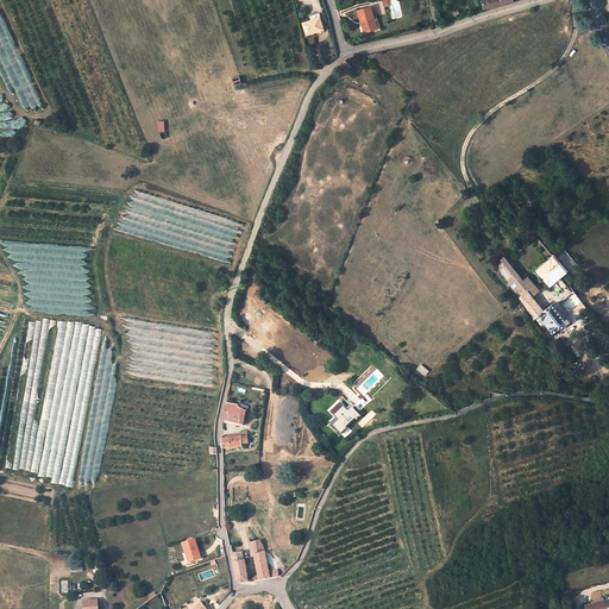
[(513,0),(487,0),(482,1),(484,7),(485,10),(496,7),(513,2),(513,0)]
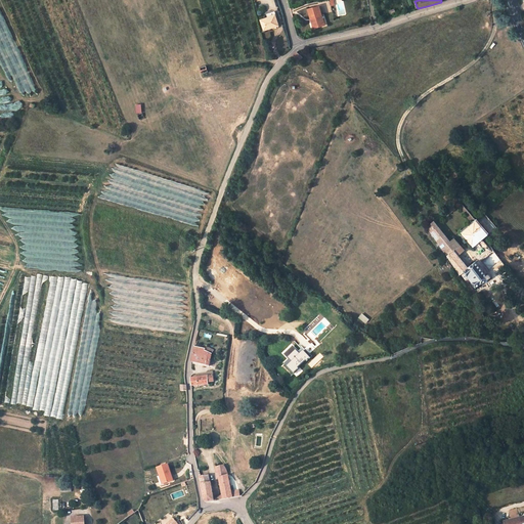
[(319,6),(308,9),(311,19),(313,18),(315,28),(328,25),(324,14),(321,14),(319,6)]
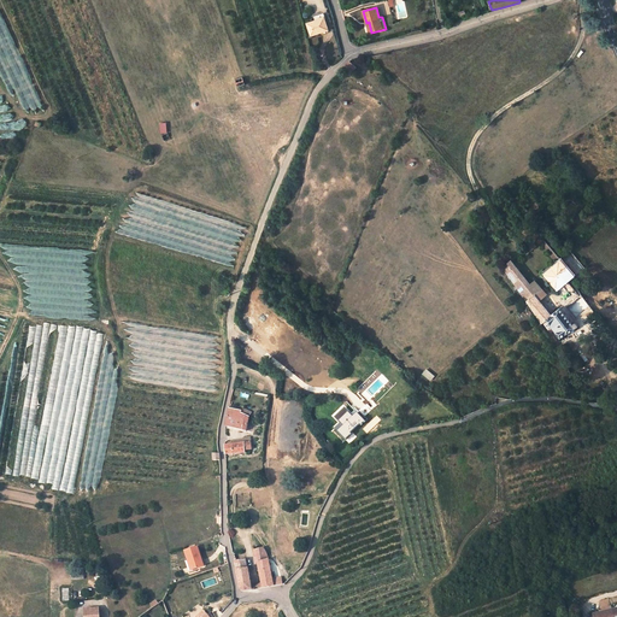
[(329,31),(323,13),(315,17),(316,21),(307,24),(311,36),(322,33),(323,34),(329,33),(328,31),(329,31)]
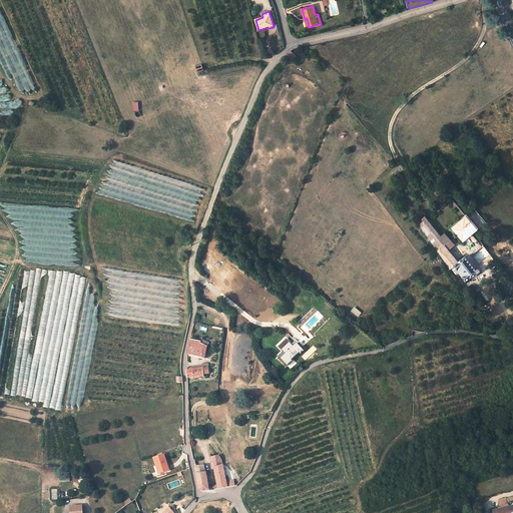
[(287,56),(292,61),(296,56),(291,52),(287,56)]
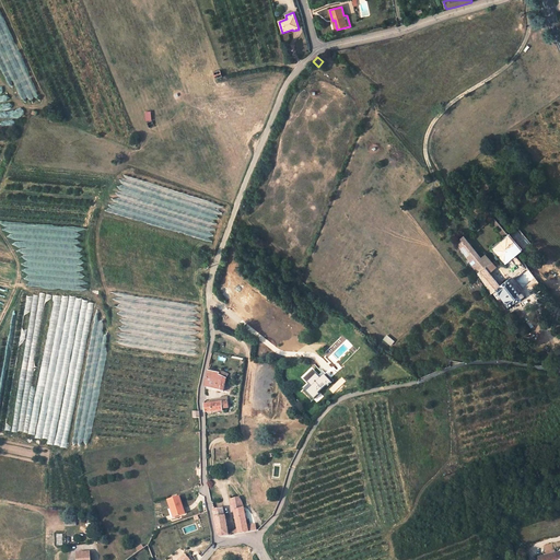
[(481,228),(489,221),(487,218),(478,224),(481,228)]
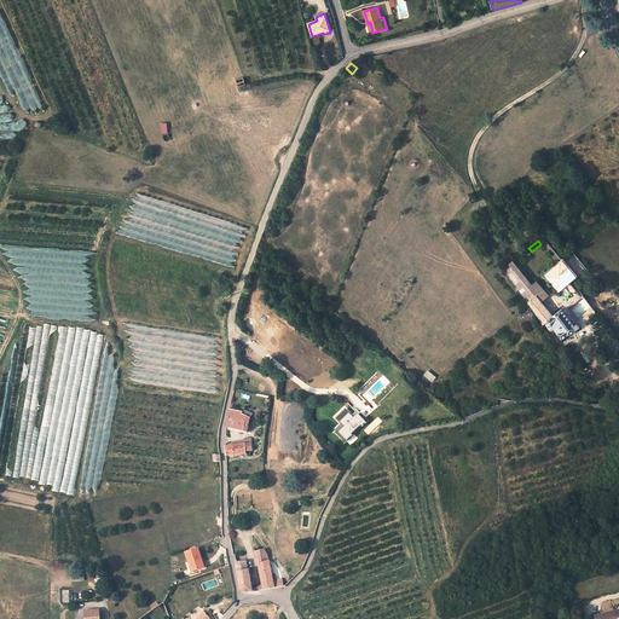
[(543,244),(553,255),(556,253),(547,242),(543,244)]
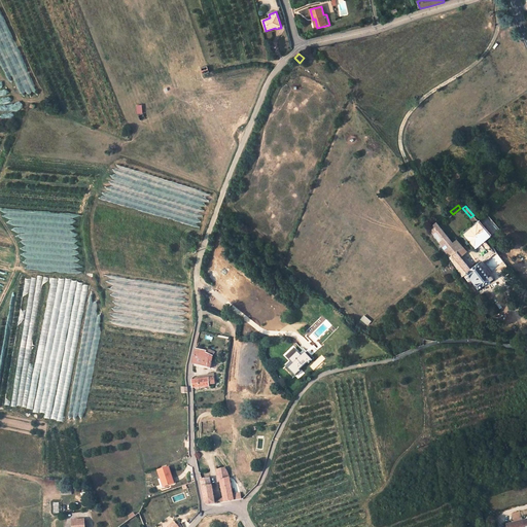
[(479,222),(463,235),(470,243),(475,239),(479,245),(487,239),(490,236),(479,222)]
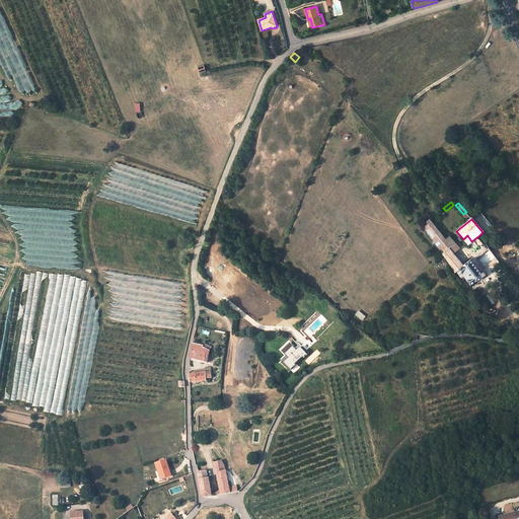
[(424,226),(444,254),(456,244),(449,237),(446,240),(430,220),(424,226)]
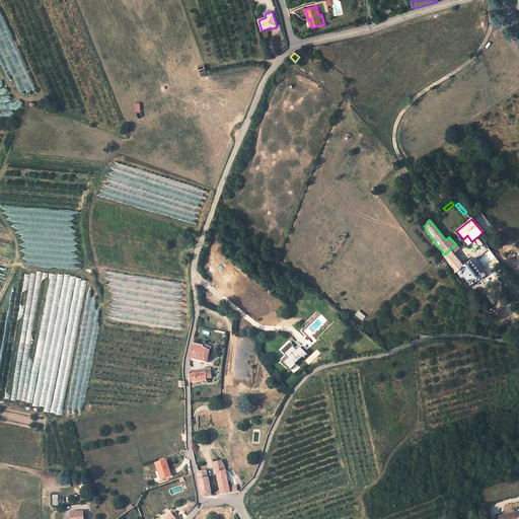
[(444,254),(456,272),(459,270),(471,285),(486,275),(486,274),(485,273),(484,273),(482,274),(470,261),(465,266),(464,264),(462,265),(453,253),(459,248),(456,244),(444,254)]
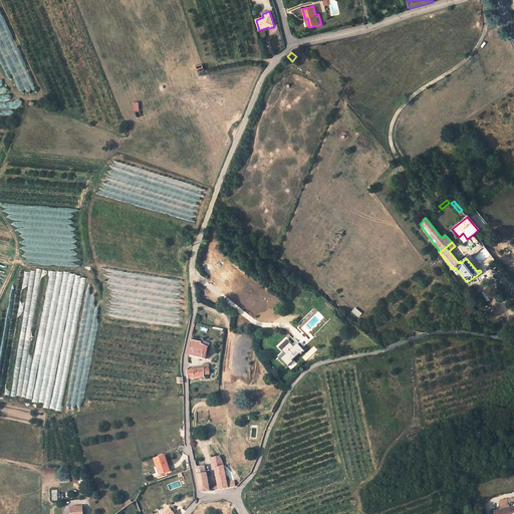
[(188,354),(206,358),(207,350),(206,350),(207,347),(204,345),(201,344),(202,342),(191,340),(190,344),(188,354)]
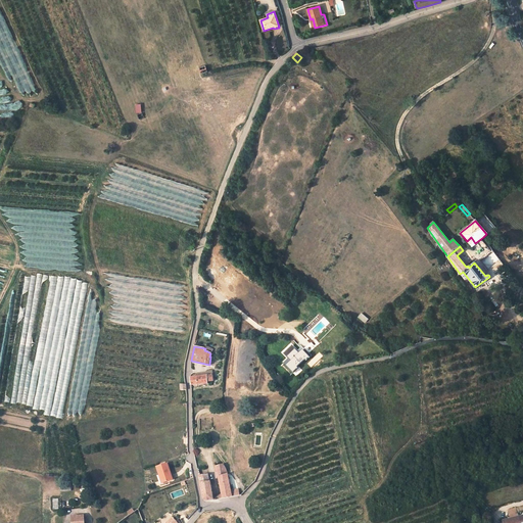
[(288,367),(293,373),(298,369),(297,368),(304,360),(305,361),(310,358),(303,350),(299,353),(297,351),(289,360),(292,363),(288,367)]
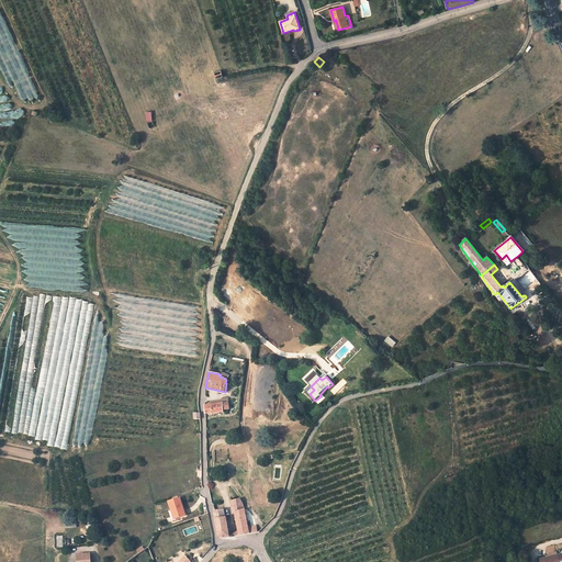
[(321,396),(328,388),(327,386),(319,395),(321,396)]
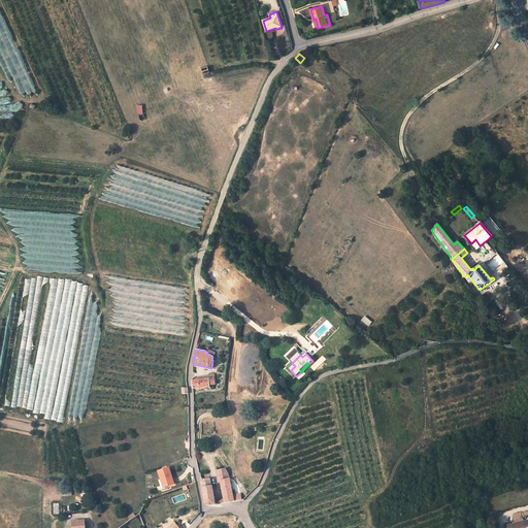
[(193,389),(209,387),(209,384),(215,383),(215,378),(209,378),(208,376),(200,377),(200,381),(198,381),(193,382),(193,389)]
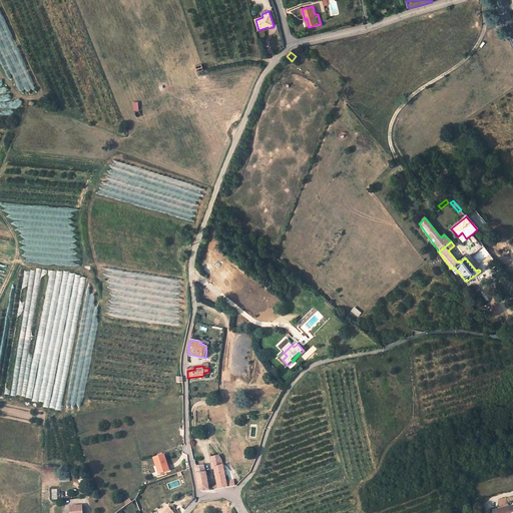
[(164,455),(154,458),(157,467),(155,468),(157,476),(165,474),(164,472),(169,471),(164,455)]
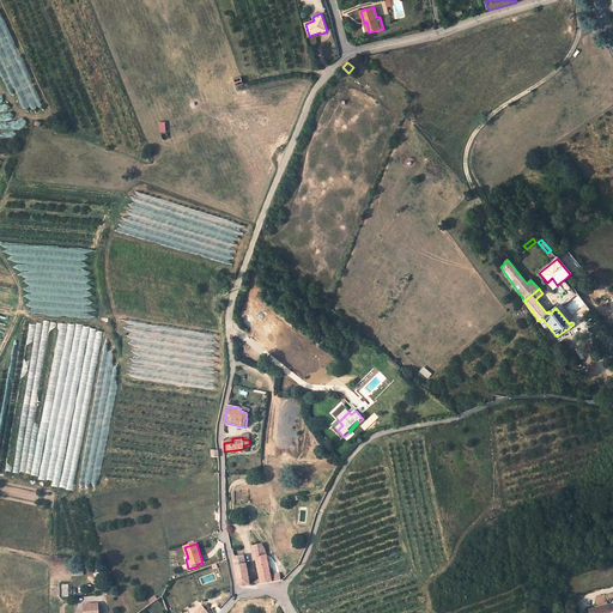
[(280,581),(280,576),(272,577),(267,557),(266,550),(262,547),(260,545),(253,547),(254,552),(256,559),(260,580),(261,584),(280,581)]
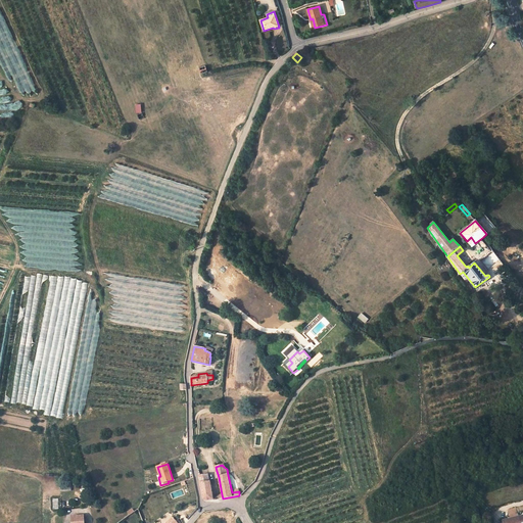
[(214,500),(210,481),(209,481),(208,475),(199,476),(203,500),(207,501),(214,500)]
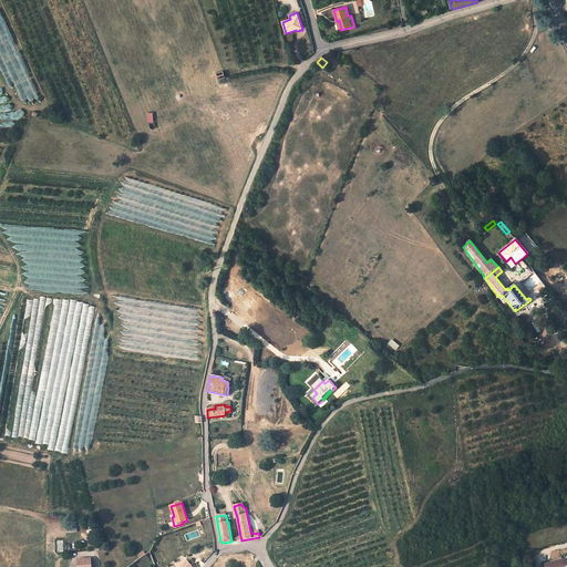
[(76,523),(65,524),(66,533),(78,532),(76,523)]
